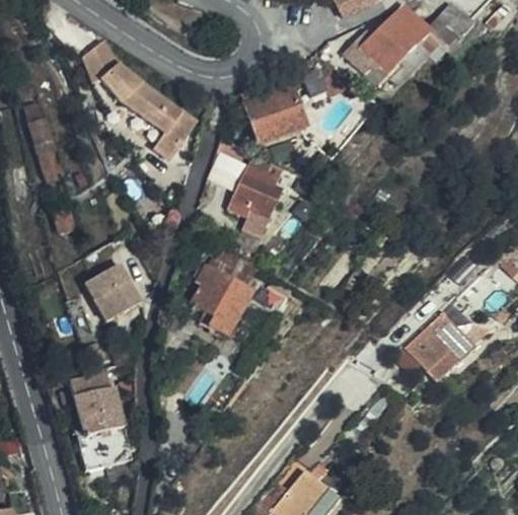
[(336,0),(343,15),(369,0),(336,0)]
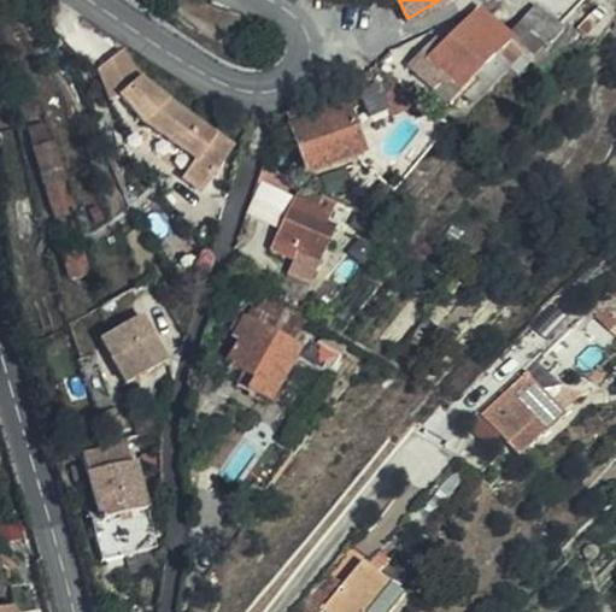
[(544,46),(562,27),(558,22),(578,0),(533,0),(535,3),(508,34),(479,7),(443,41),(435,35),(406,65),(444,104),(461,89),(471,99),(506,64),(516,71),(532,58),(528,54),(539,43),(544,46)]
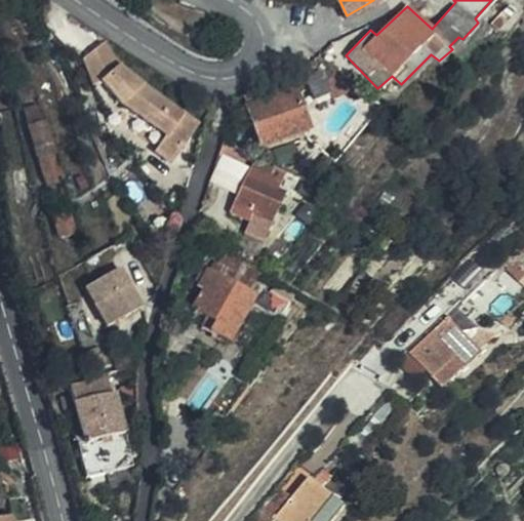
[(123,104),(143,117),(166,132),(158,144),(154,150),(170,159),(182,143),(197,120),(145,83),(121,65),(117,59),(105,41),(82,57),(92,83),(102,81),(105,84),(115,97),(123,104)]
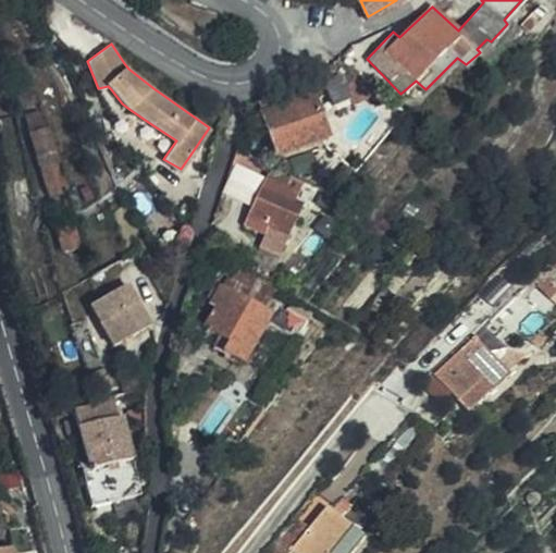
[(375,83),(361,74),(343,83),(338,76),(324,83),(334,103),(375,83)]
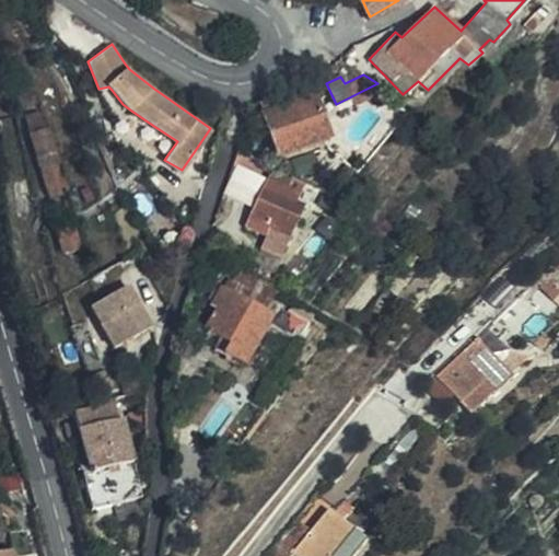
[(307,81),(256,100),(261,113),(313,95),(307,81)]
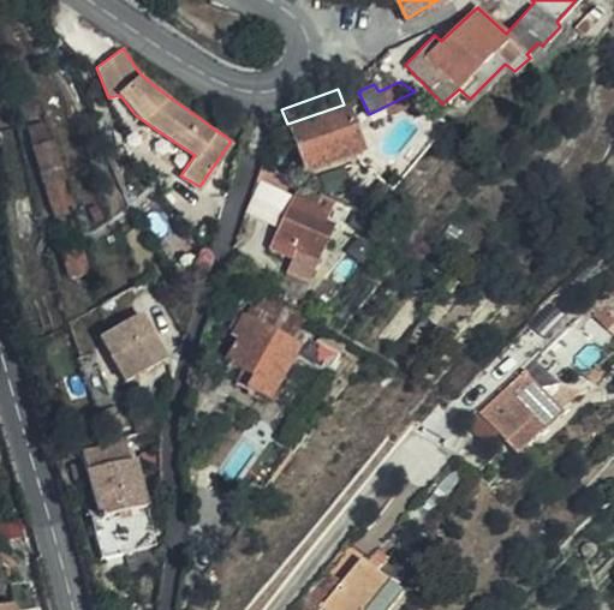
[(359,149),(344,105),(287,124),(288,126),(273,132),(279,148),(294,144),(304,168),(359,149)]
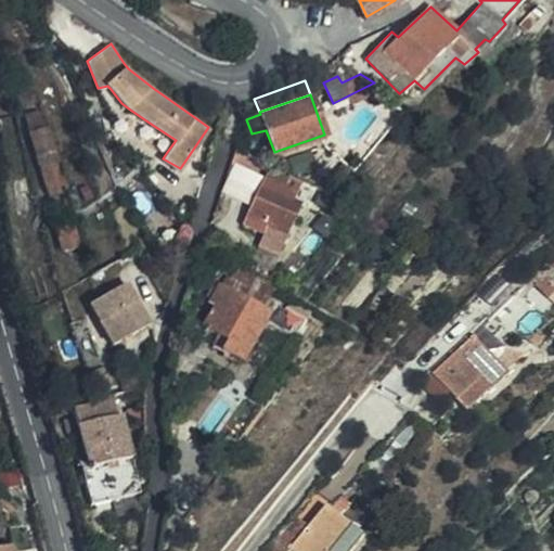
[(37,154),(53,150),(51,143),(39,111),(25,115),(37,154)]
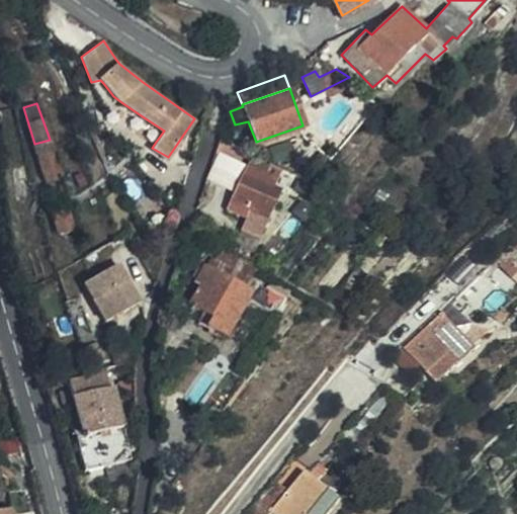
[(164,131),(141,115),(133,126),(156,142),(164,131)]
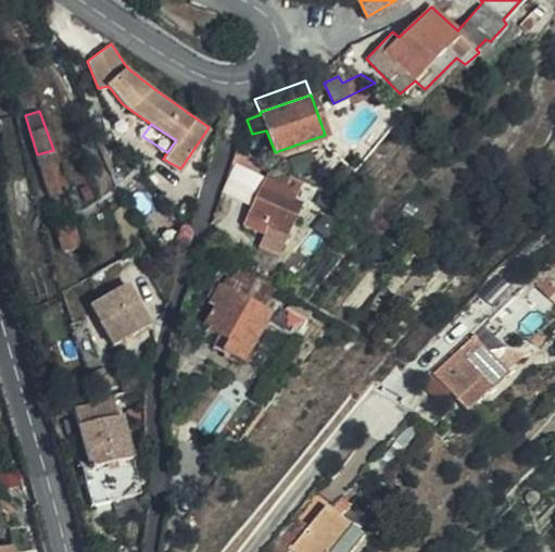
[(39,167),(58,162),(53,150),(37,154),(36,155),(39,167)]
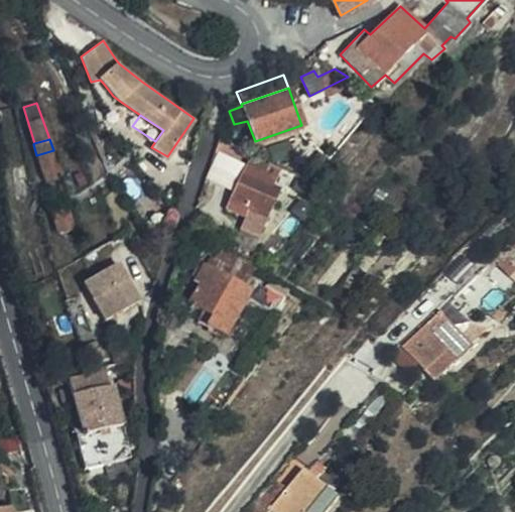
[(60,175),(53,150),(36,155),(44,180),(60,175)]
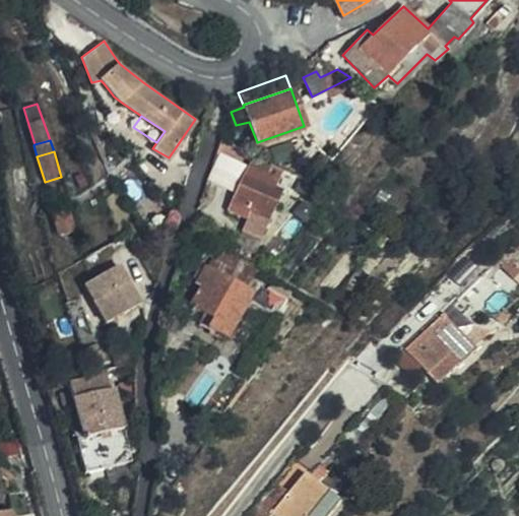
[(244,173),(240,182),(247,185),(243,194),(239,202),(249,208),(267,216),(281,187),(275,184),(277,178),(248,165),(244,173)]
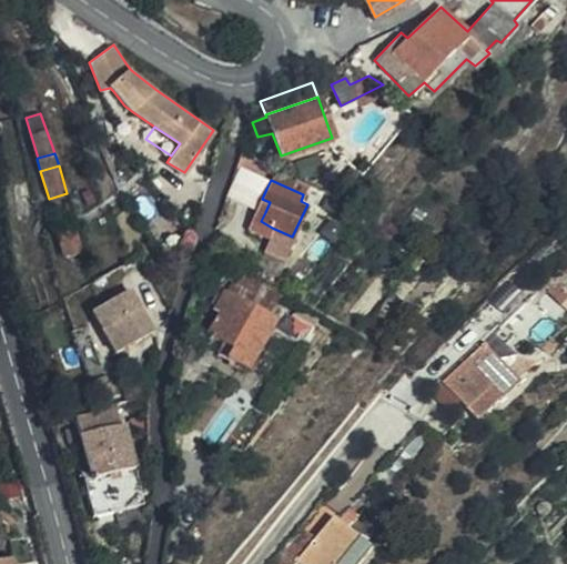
[(270,202),(262,199),(257,208),(265,212),(270,202)]
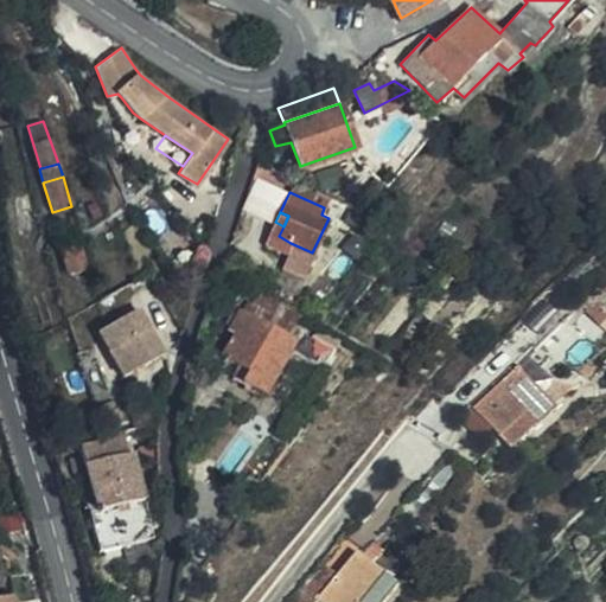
[(84,269),(78,243),(61,247),(68,273),(84,269)]
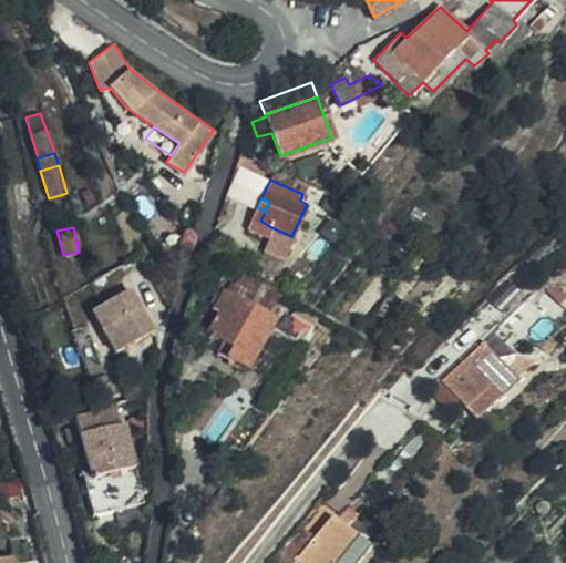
[(288,263),(296,251),(286,246),(277,256),(288,263)]
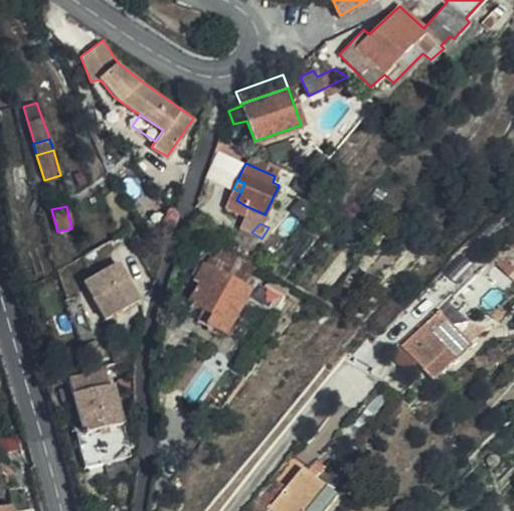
[(203,247),(202,244),(202,243),(200,241),(197,239),(194,238),(190,239),(188,241),(188,243),(187,245),(187,246),(188,249),(189,251),(189,252),(190,253),(192,254),(194,256),(196,256),(198,254),(201,251),(202,249),(203,247)]
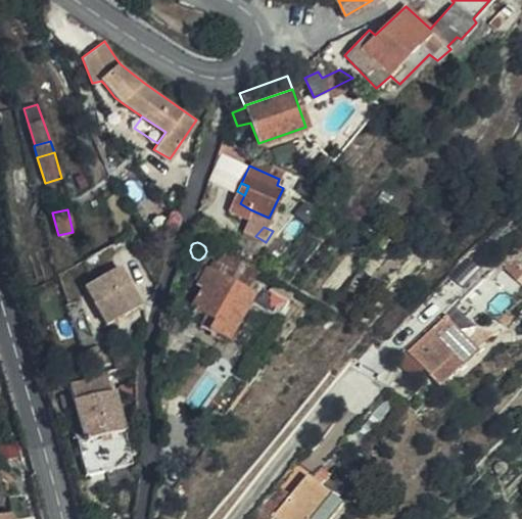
[(228,252),(222,249),(217,257),(214,257),(210,264),(218,269),(228,252)]
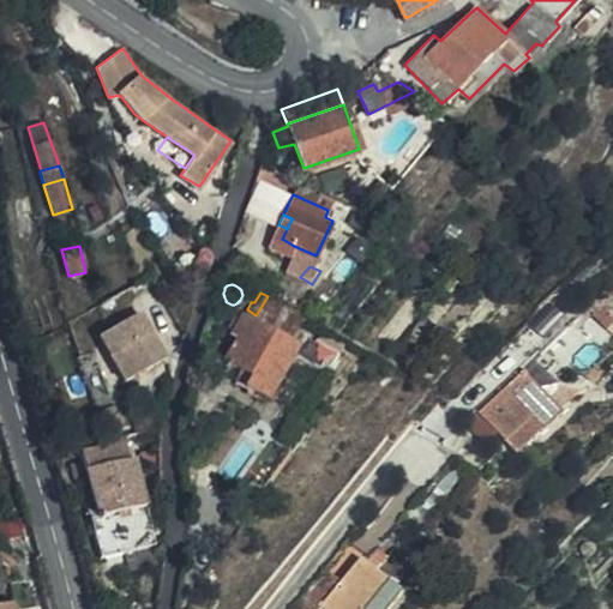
[(256,315),(247,309),(244,314),(242,314),(236,324),(232,333),(239,338),(226,360),(241,371),(252,375),(245,385),(266,397),(296,345),(290,339),(304,318),(305,315),(295,311),(268,296),(256,315)]
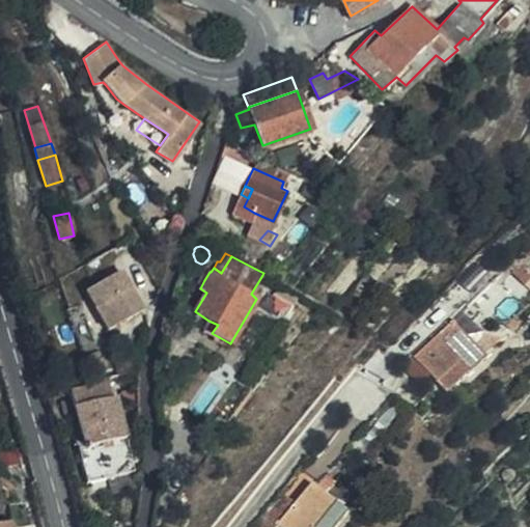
[(131,290),(120,272),(86,293),(107,329),(142,309),(131,290)]
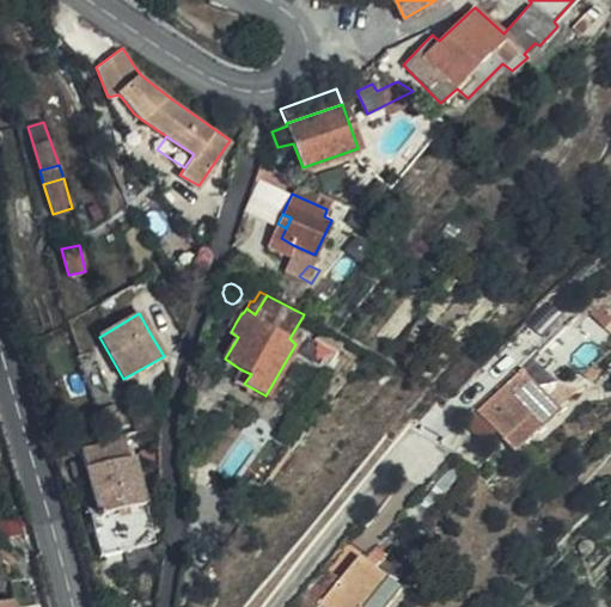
[(341,342),(323,332),(315,338),(335,350),(341,342)]
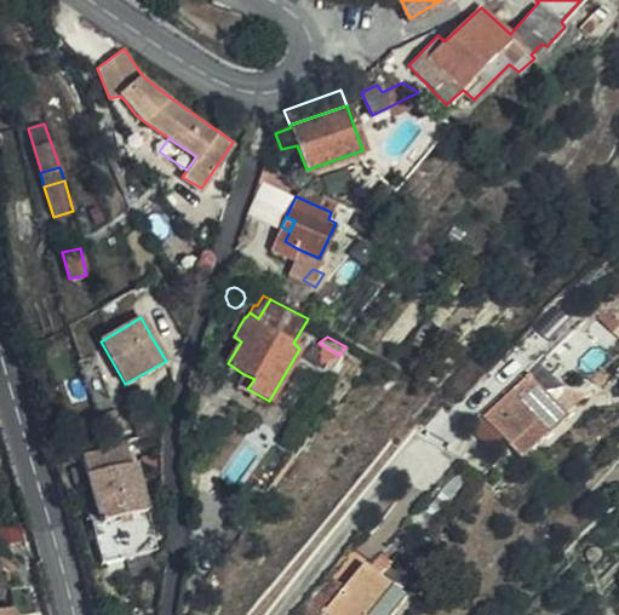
[(483,413),(511,443),(521,454),(567,412),(531,372),(483,413)]
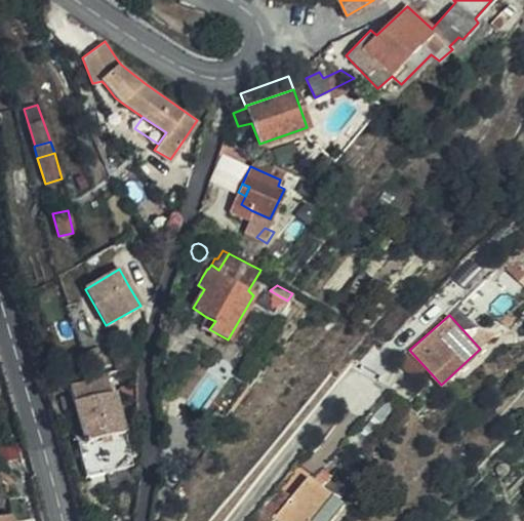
[(202,325),(209,329),(215,321),(206,317),(202,325)]
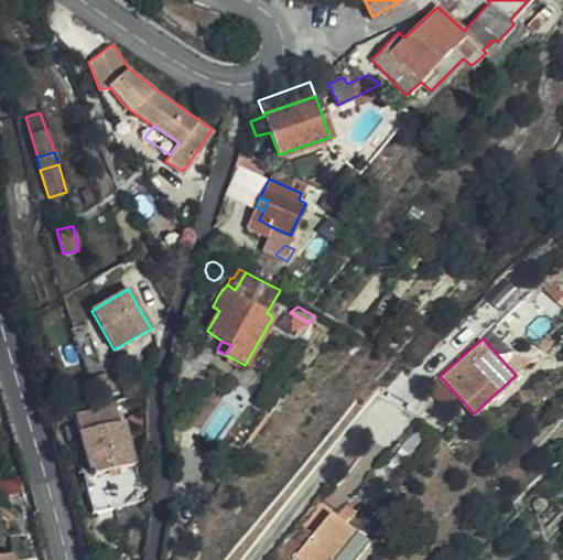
[(75,419),(90,476),(131,465),(126,442),(121,422),(117,421),(112,405),(99,408),(100,412),(75,419)]
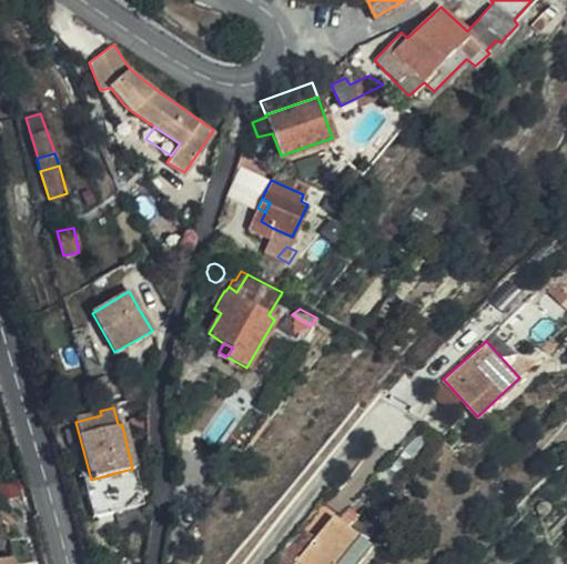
[(134,433),(147,430),(144,416),(130,420),(134,433)]
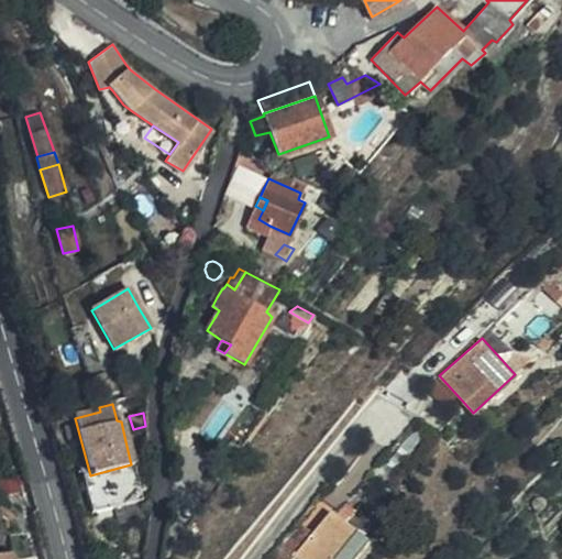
[(131,464),(90,475),(98,505),(140,494),(131,464)]
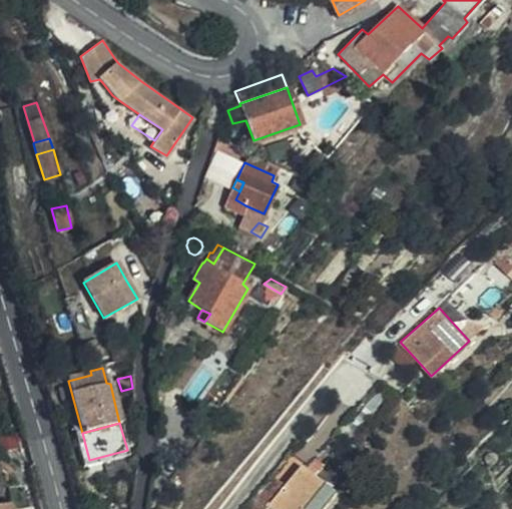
[(496,457),(495,453),(492,450),(491,450),(488,450),(486,451),(484,454),(483,456),(484,458),(484,459),(485,461),(486,462),(488,462),(489,462),(492,462),(493,461),(495,459),(496,457)]
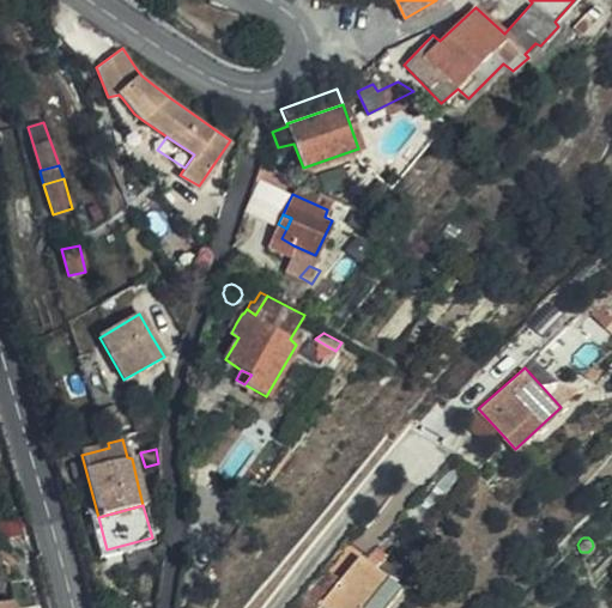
[(325,607),(383,607),(401,589),(361,554),(319,603),(325,607)]
